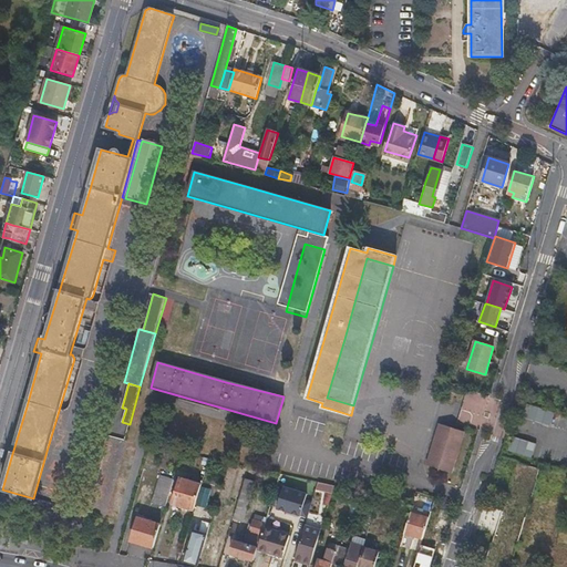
[(466,390),(456,421),(491,433),(496,419),(485,415),(491,399),(466,390)]
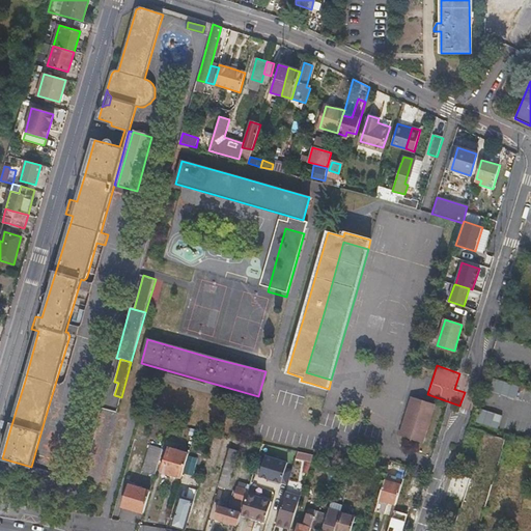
[(488,379),(484,392),(513,400),(518,387),(488,379)]
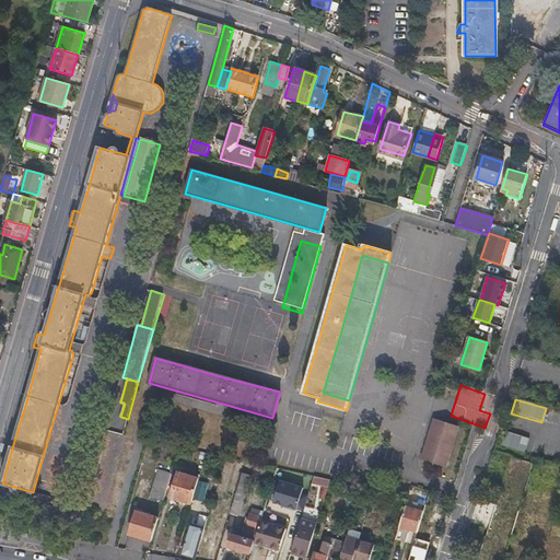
[(432,429),(420,468),(444,476),(456,436),(432,429)]
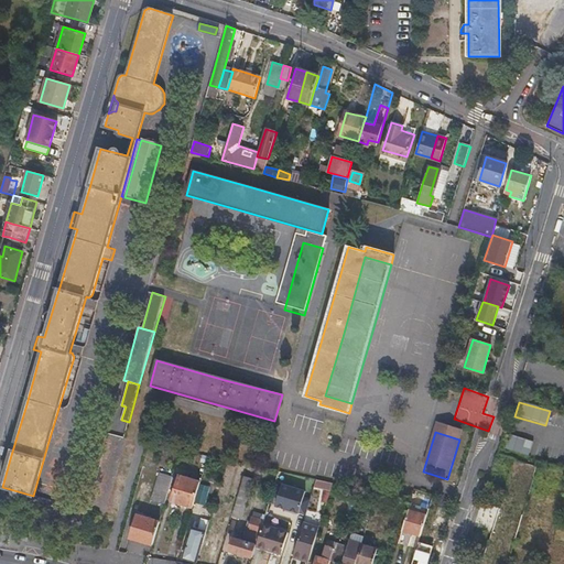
[(90,505),(88,509),(105,514),(105,513),(126,438),(123,437),(109,434),(90,505)]
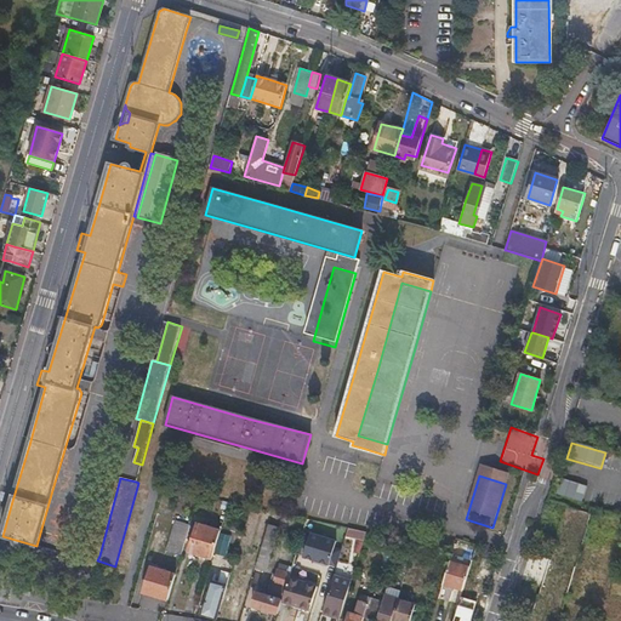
[(560,479),(556,495),(582,502),(586,486),(560,479)]
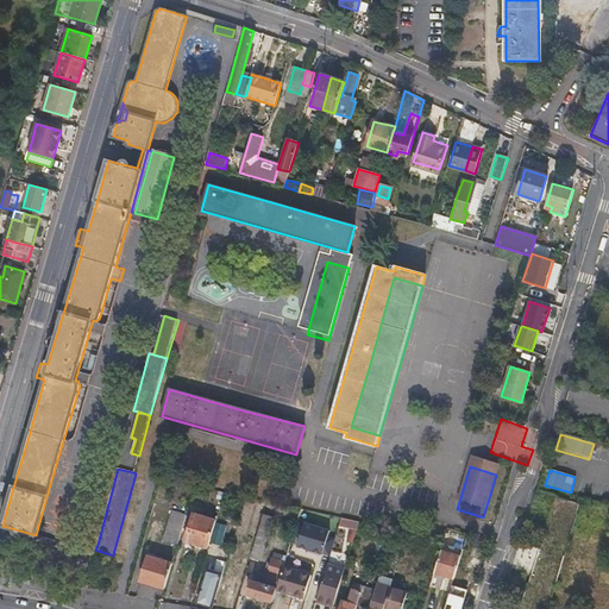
[(225,493),(214,491),(211,506),(220,509),(225,493)]
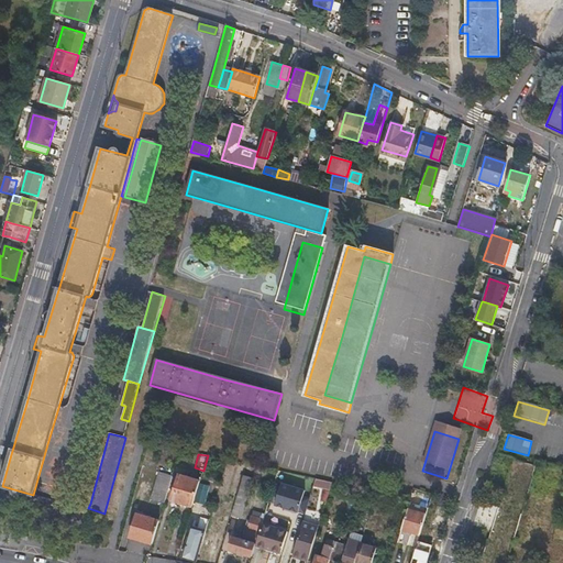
[(532,476),(536,465),(518,460),(515,471),(532,476)]
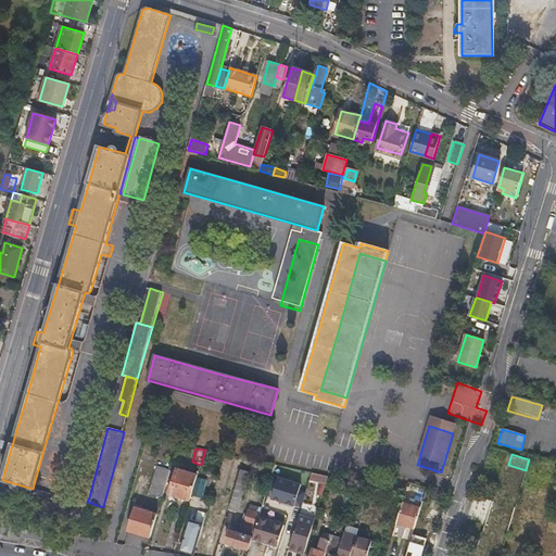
[(163,497),(171,470),(158,467),(150,493),(163,497)]
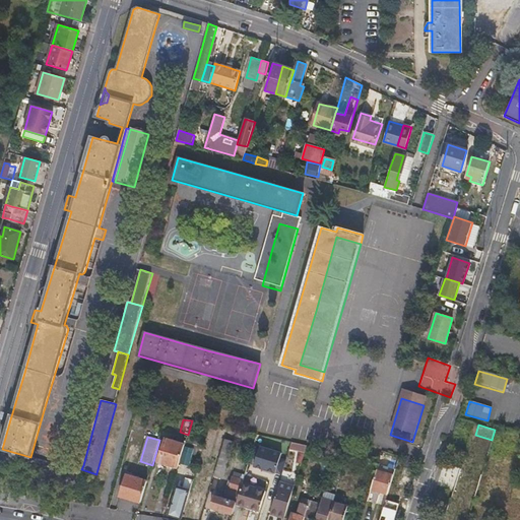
[(166,468),(177,472),(185,445),(166,439),(158,461),(167,464),(166,468)]
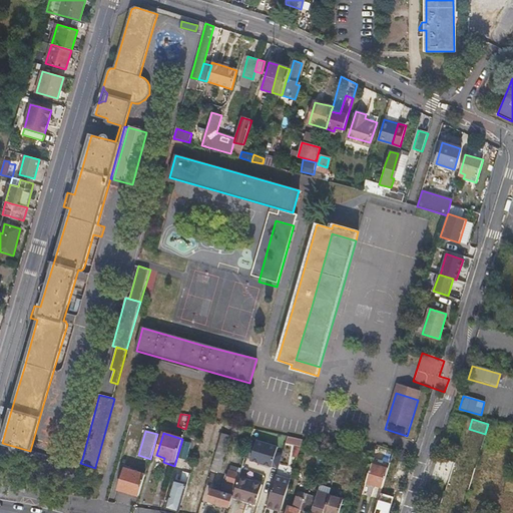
[(221,433),(210,470),(219,473),(230,436),(221,433)]
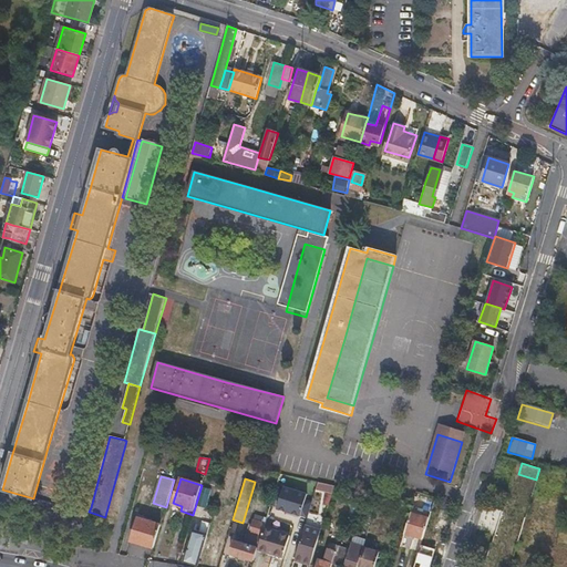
[(316,490),(329,493),(330,485),(317,482),(316,490)]
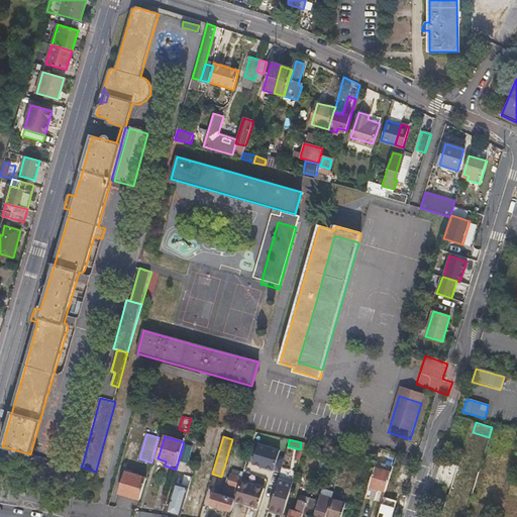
[(252,464),(280,473),(284,457),(278,455),(279,451),(259,445),(252,464)]
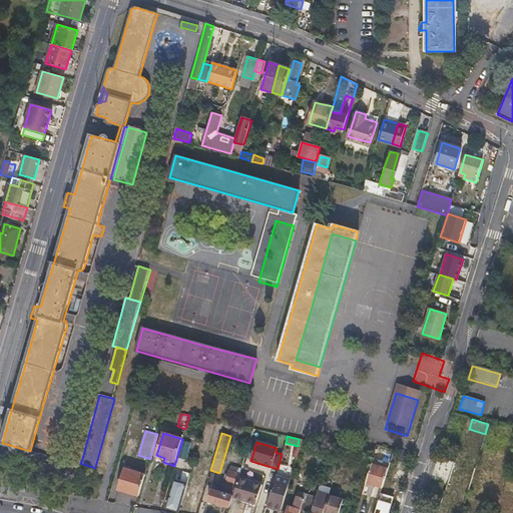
[(478,457),(482,446),(472,442),(468,454),(478,457)]
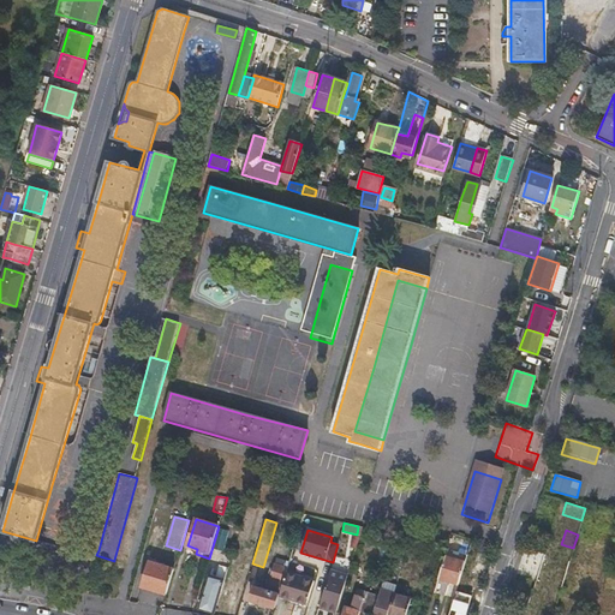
[(218,535),(214,549),(221,551),(226,536),(218,535)]
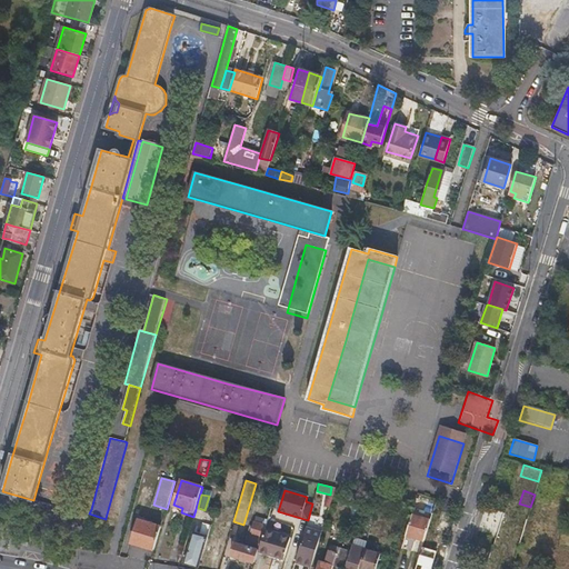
[(328,518),(331,496),(322,495),(319,517),(328,518)]
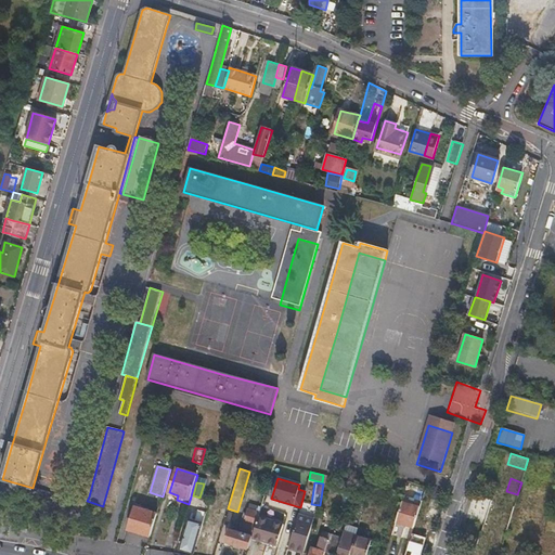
[(404,494),(396,521),(414,528),(421,507),(414,505),(416,499),(404,494)]
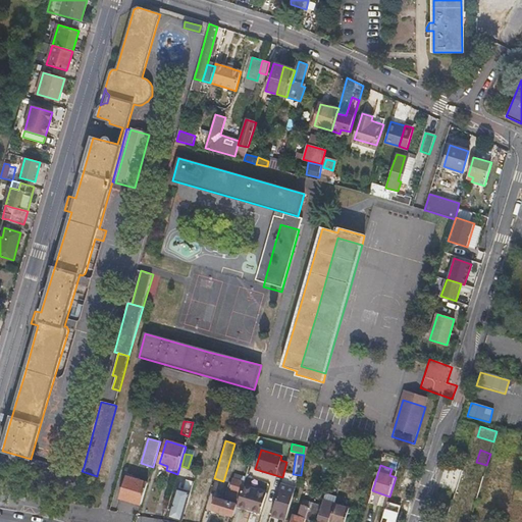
[(483,476),(462,470),(459,482),(456,492),(477,499),(482,479),(483,476)]
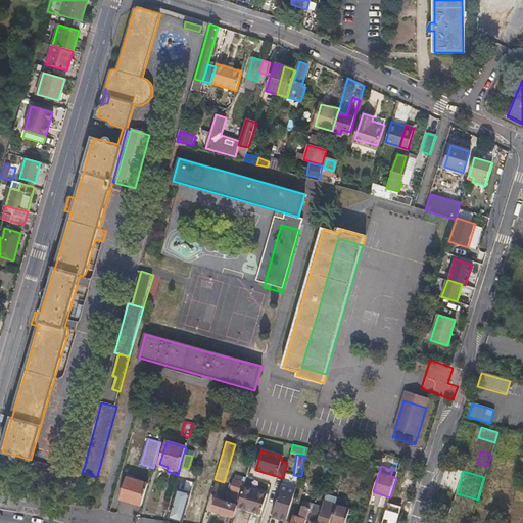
[(122,500),(141,506),(148,484),(127,478),(122,500)]
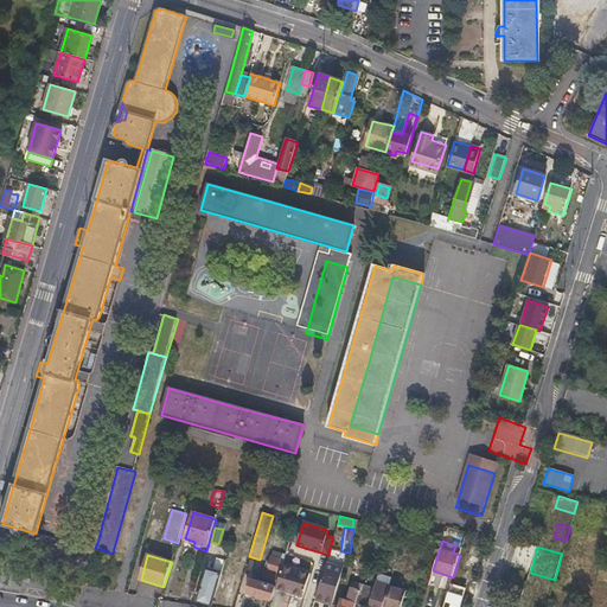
[(247,593),(272,600),(275,588),(282,566),(283,562),(272,558),(270,562),(268,561),(266,568),(268,568),(264,583),(250,579),(247,593)]
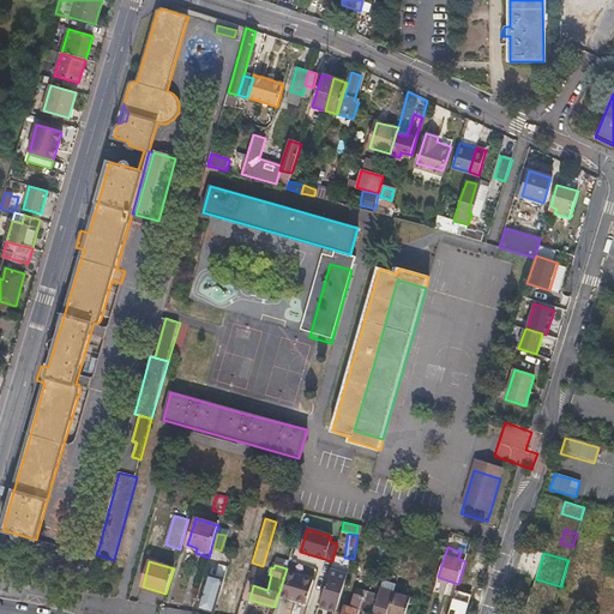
[(222,578),(224,579),(227,569),(220,566),(217,577),(210,575),(200,607),(212,611),(222,578)]
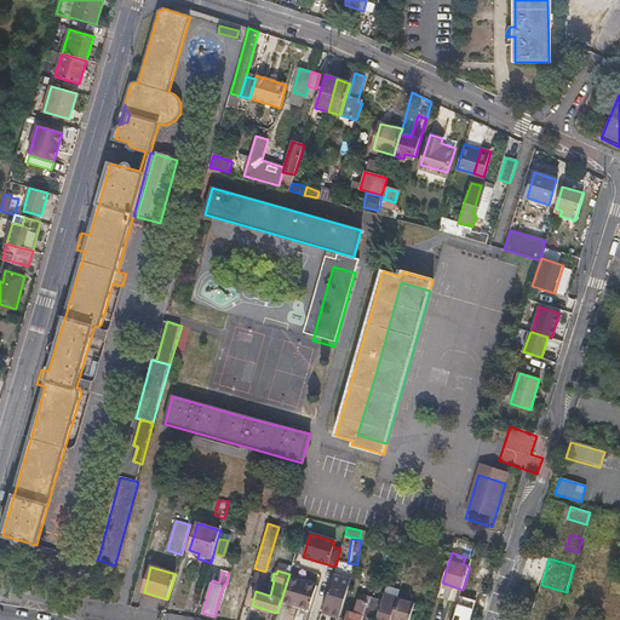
[(333,574),(322,612),(339,616),(350,580),(333,574)]
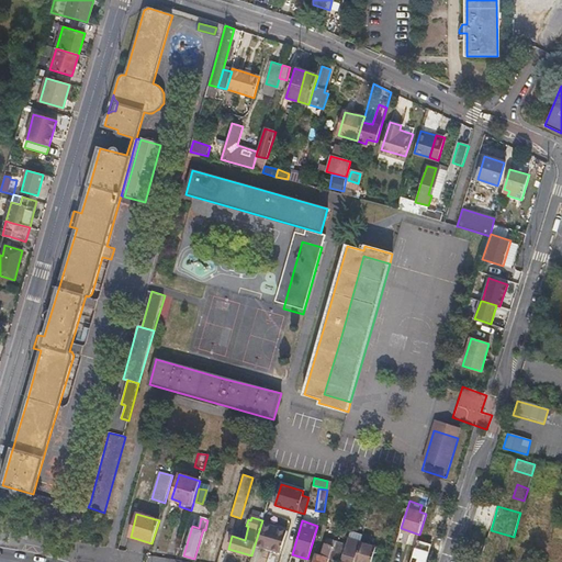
[(261,524),(255,544),(280,552),(287,531),(261,524)]
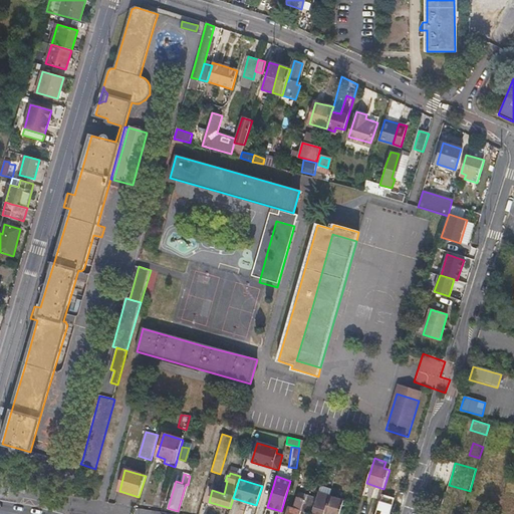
[(317,498),(312,513),(315,513),(323,513),(324,511),(332,513),(331,513),(339,513),(344,501),(318,493),(317,498)]
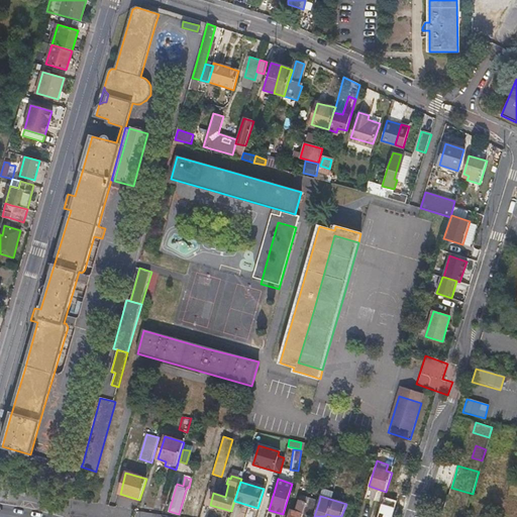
[(378,516),(392,516),(397,501),(384,497),(378,516)]
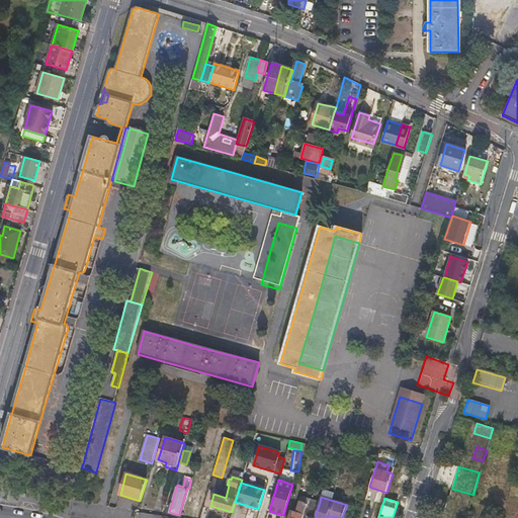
[(300,517),(303,514),(315,517),(320,502),(308,499),(307,504),(299,502),(296,512),(290,510),(287,517),(300,517)]
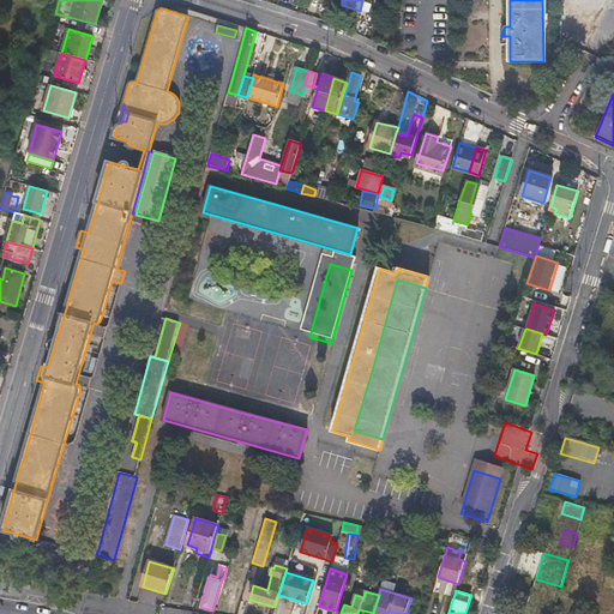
[(516,591),(511,605),(515,606),(512,613),(523,613),(529,596),(516,591)]
